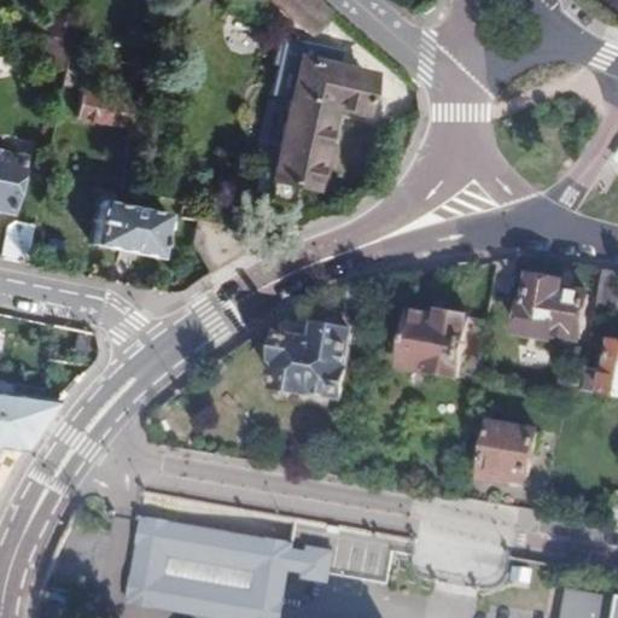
[(68,36),(74,3),(58,0),(53,0),(48,34),(57,35),(68,36)]
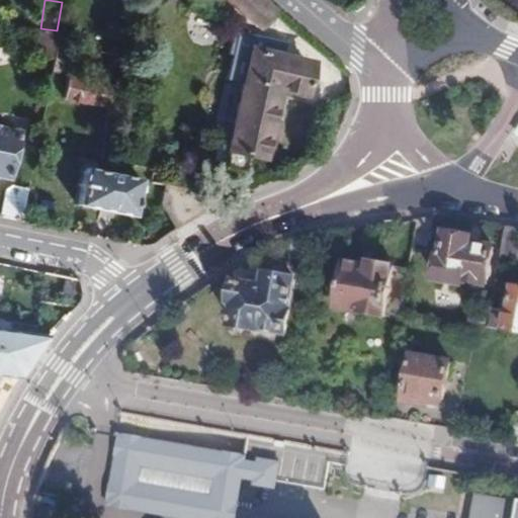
[(235,0),(264,23),(277,8),(267,0),(235,0)]
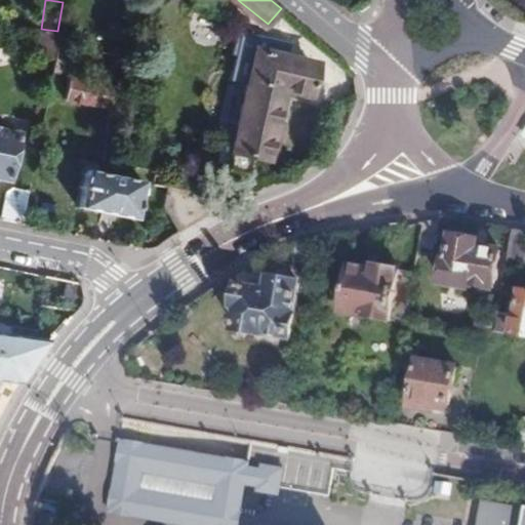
[(53,55),(57,31),(48,30),(43,54),(53,55)]
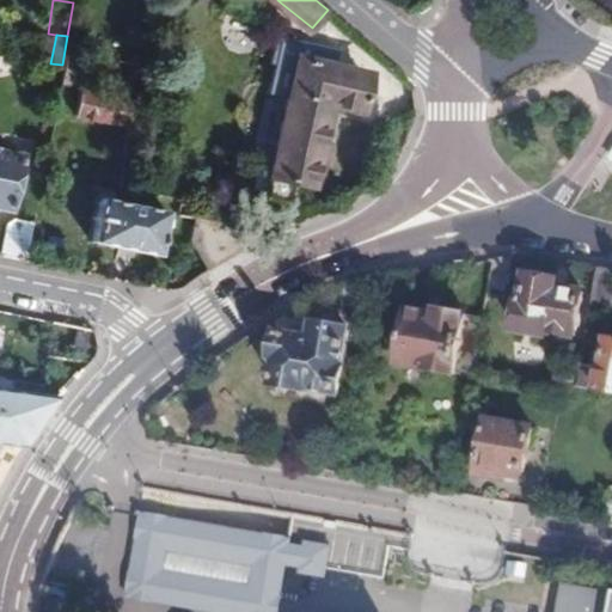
[(326,46),(301,40),(280,153),(268,151),(264,170),(277,173),(271,201),(297,206),(303,184),(317,185),(334,101),(361,106),(368,101),(374,77),(369,69),(323,60),(326,46)]
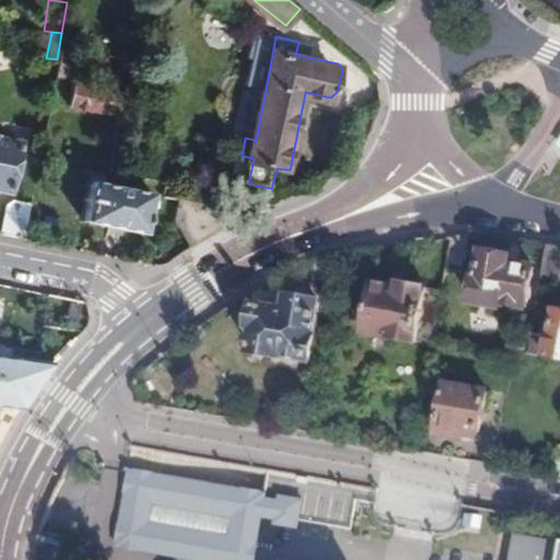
[(67,103),(116,112),(119,88),(72,79),(67,103)]
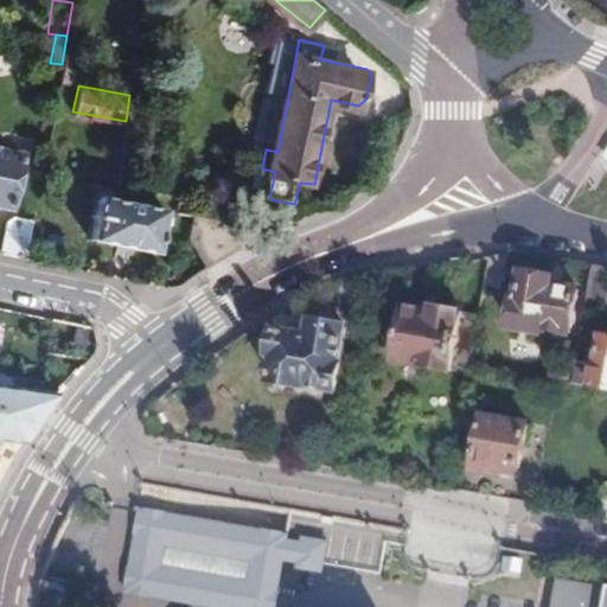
[(0,203),(7,205),(16,152),(0,148),(0,203)]
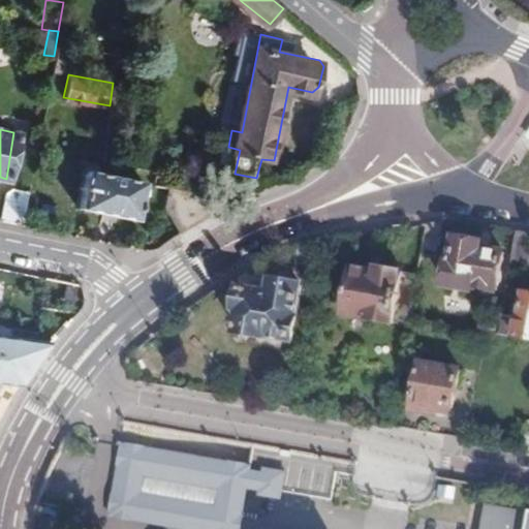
[(147,180),(88,169),(81,208),(138,220),(147,180)]
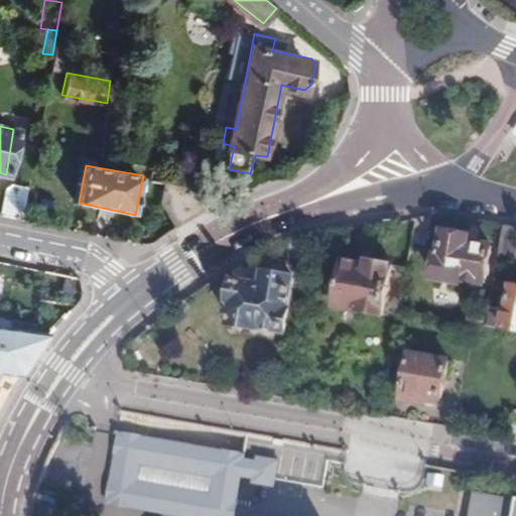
[(3,214),(23,218),(29,186),(15,183),(6,189),(3,214)]
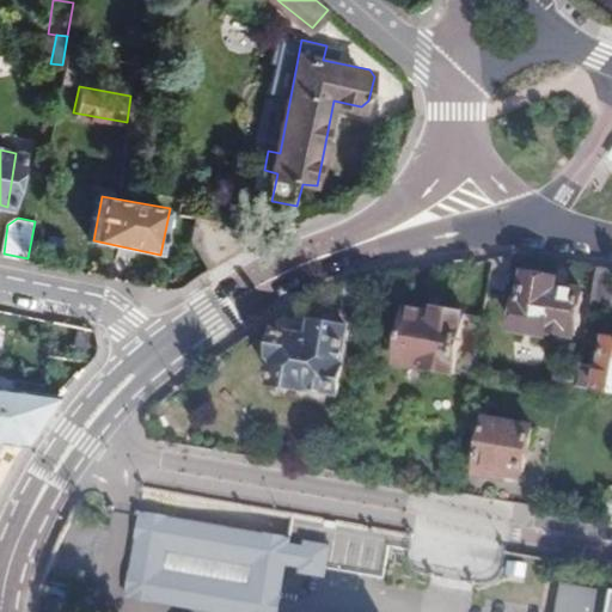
[(508,261),(499,261),(493,297),(510,300),(516,259),(508,261)]
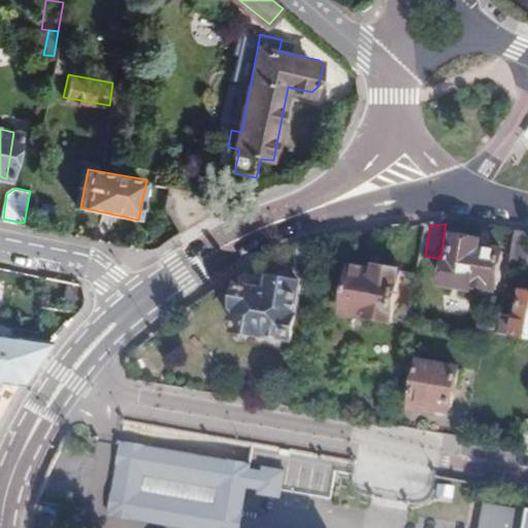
[(527,272),(527,234),(521,234),(515,270),(527,272)]
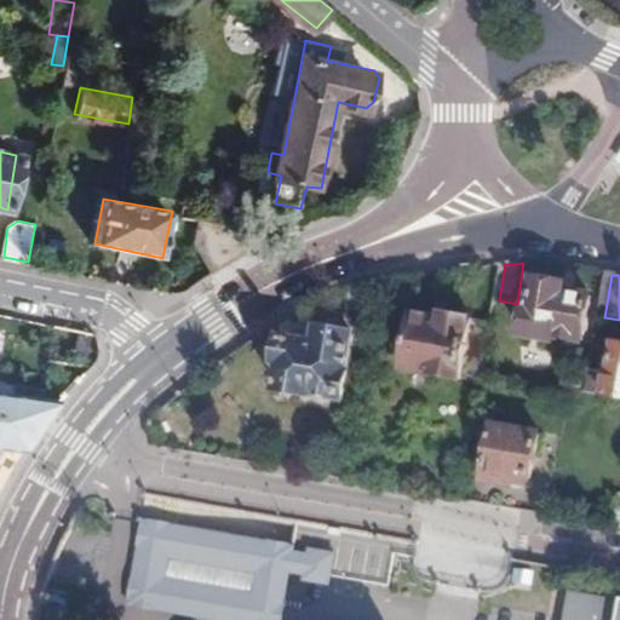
[(568,287),(540,282),(535,306),(530,305),(526,338),(560,344),(561,337),(586,342),(593,302),(567,298),(568,287)]
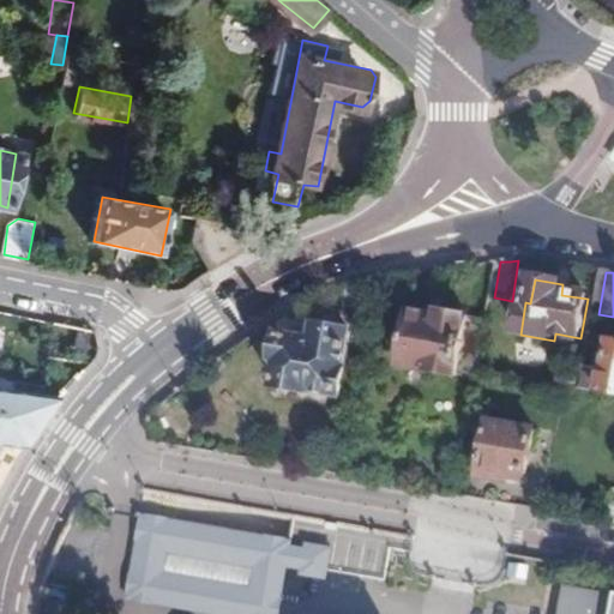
[(404,369),(479,383),(480,374),(489,323),(441,314),(440,320),(433,319),(414,315),(404,369)]
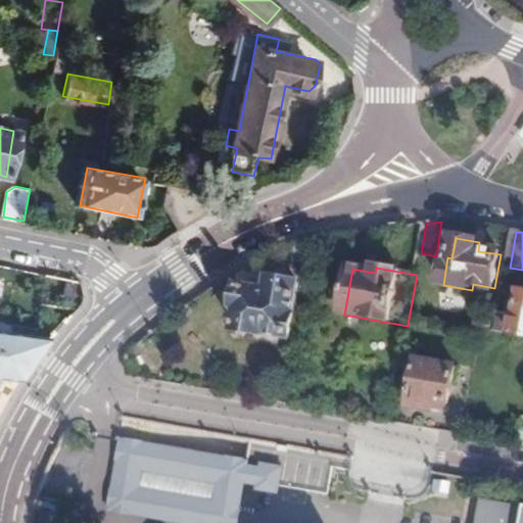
[(64,292),(83,294),(78,280),(66,278),(64,292)]
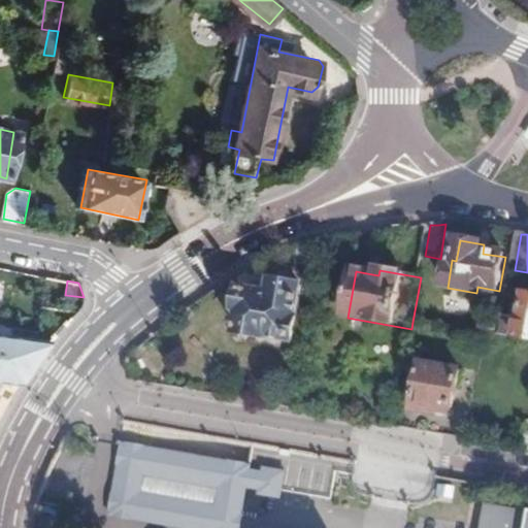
[(271,297),(263,295),(241,292),(238,314),(241,315),(238,334),(295,343),(303,290),(274,285),(273,290),(271,297)]
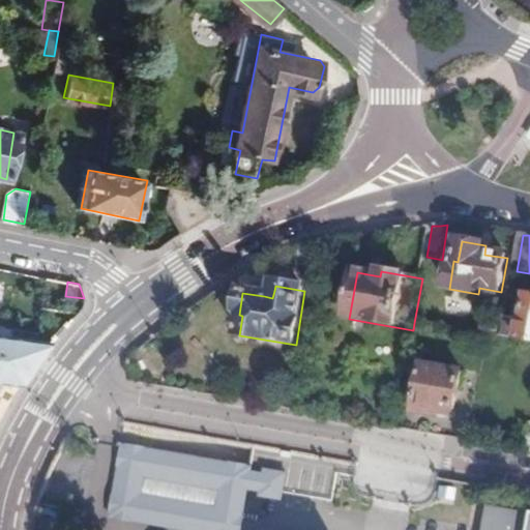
[(266,289),(264,296),(272,298),(274,291),(266,289)]
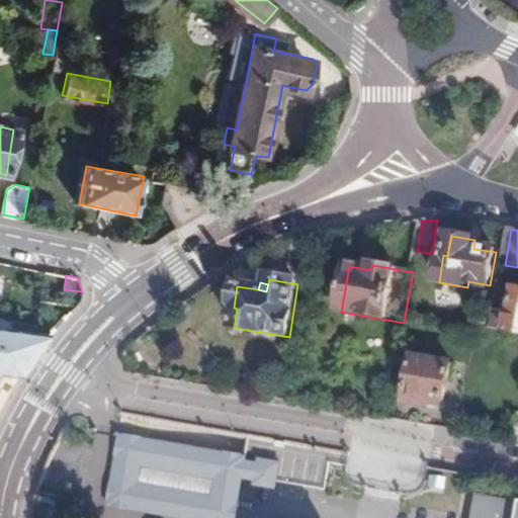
[(495,330),(506,332),(509,315),(498,313),(497,317),(495,330)]
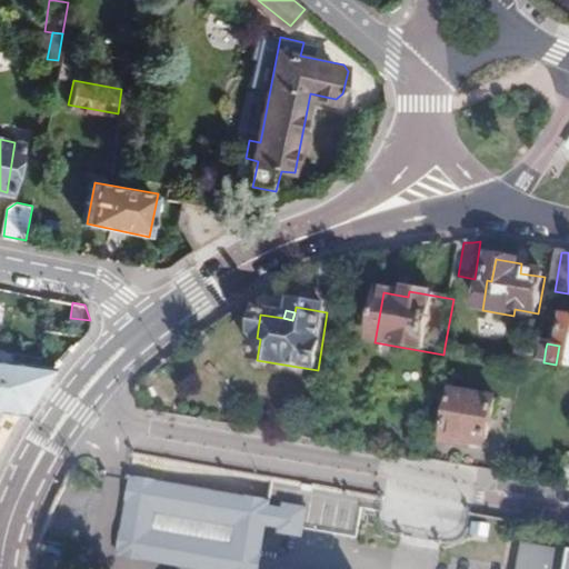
[(28,406),(56,370),(9,361),(10,348),(0,346),(0,411),(22,415),(28,406)]
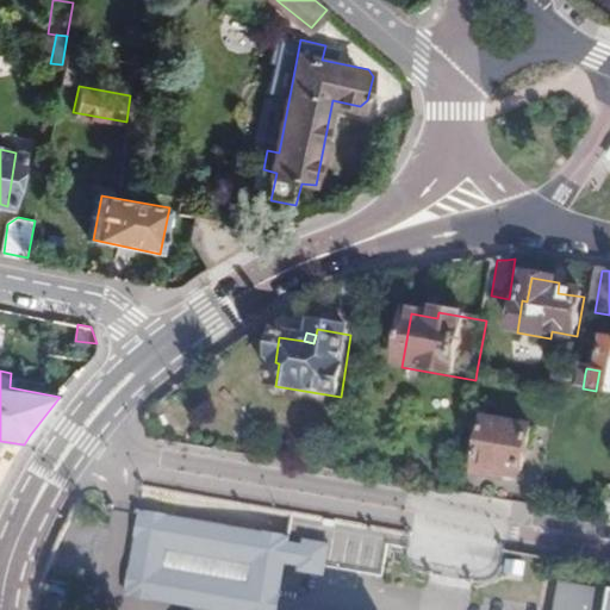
[(596,391),(602,392),(605,371),(599,371),(596,391)]
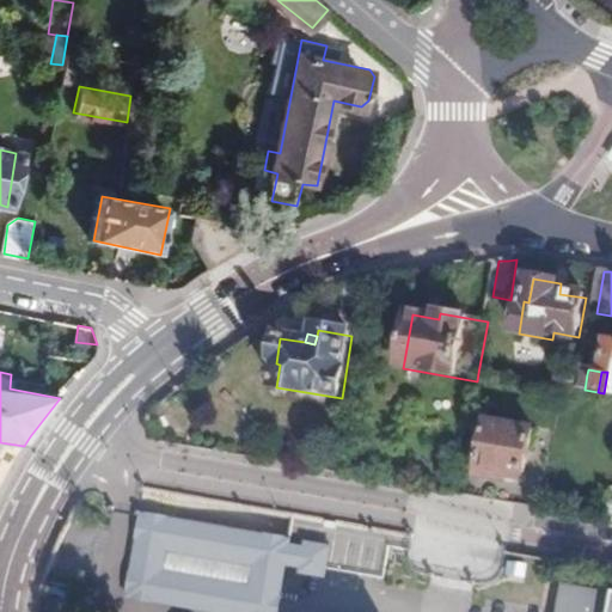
[(585,390),(587,374),(580,373),(577,374),(570,380),(569,383),(568,387),(585,390)]
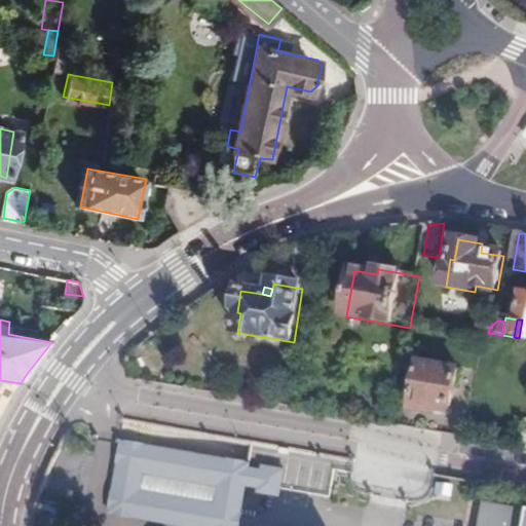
[(458,388),(460,390),(463,372),(423,366),(415,409),(440,414),(442,406),(451,408),(455,409),(458,388)]
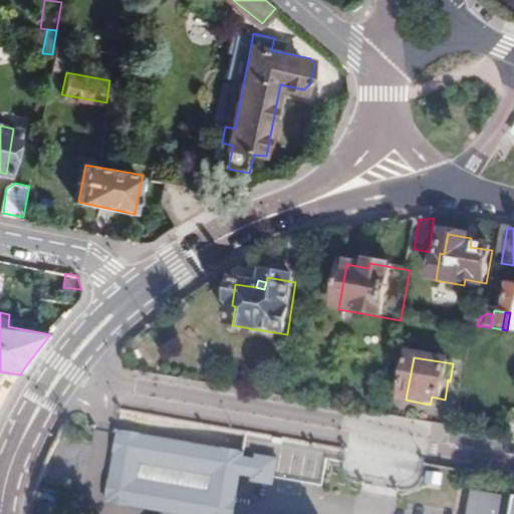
[(440,407),(441,399),(432,397),(430,405),(431,405),(440,407)]
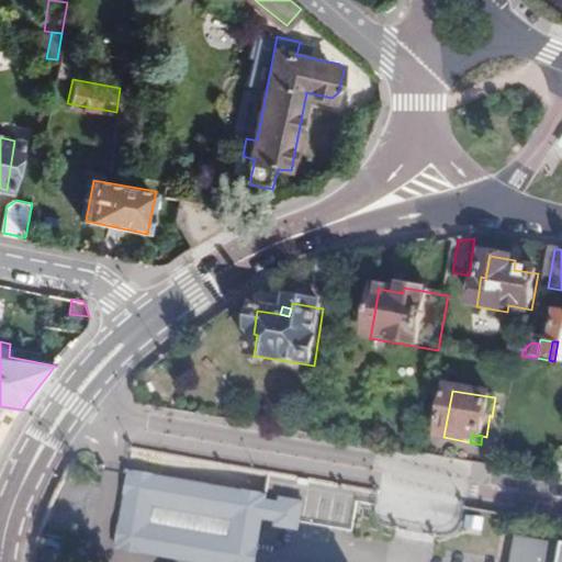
[(225,561),(238,482),(136,463),(120,553),(170,561),(225,561)]
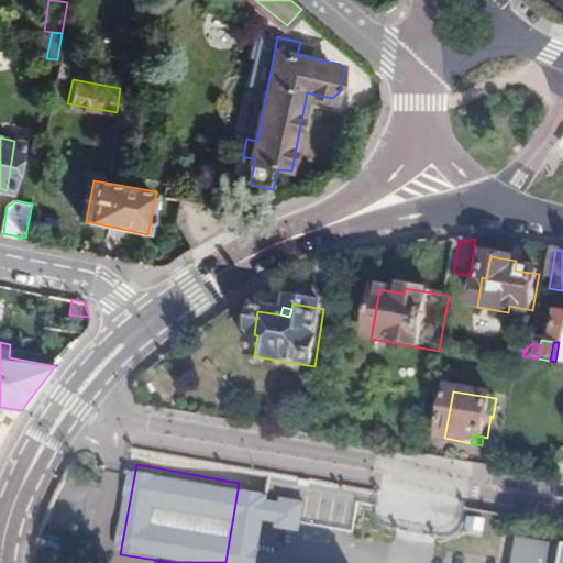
[(562,562),(562,545),(516,538),(511,562),(562,562)]
